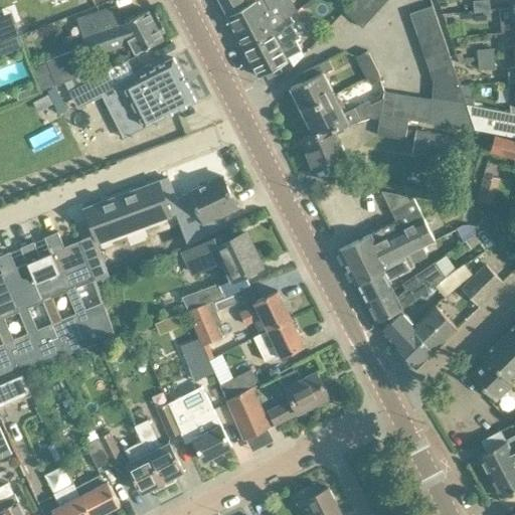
[(219,0),(227,15),(226,15),(227,16),(256,0),(219,0)]
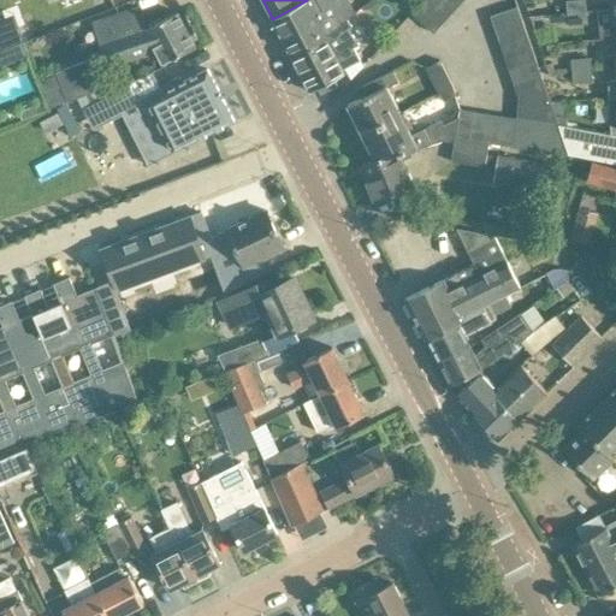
[(307,0),(272,19),(290,54),(324,36),(317,22),(326,17),(323,10),(341,0),(307,0)]
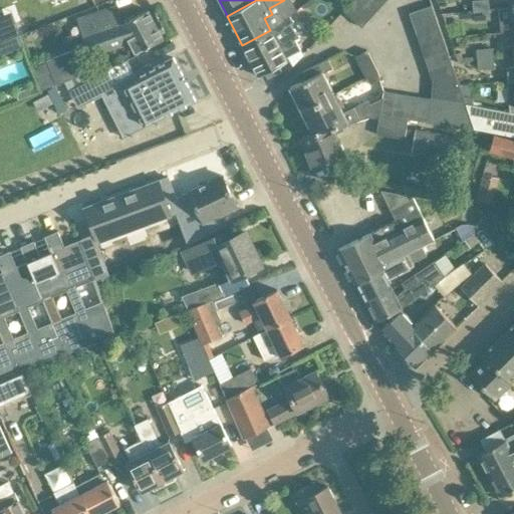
[(366,0),(352,0),(351,2),(369,18),(377,9),(366,0)]
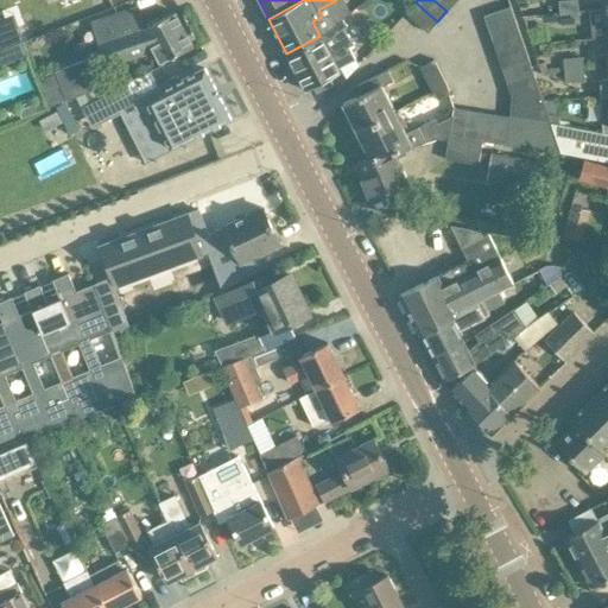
[(434,0),(447,11),(456,1),(454,0),(434,0)]
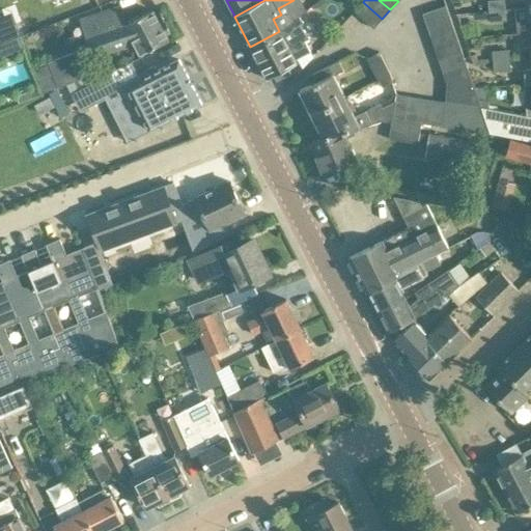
[(488,11),(505,9),(505,0),(487,1),(488,11)]
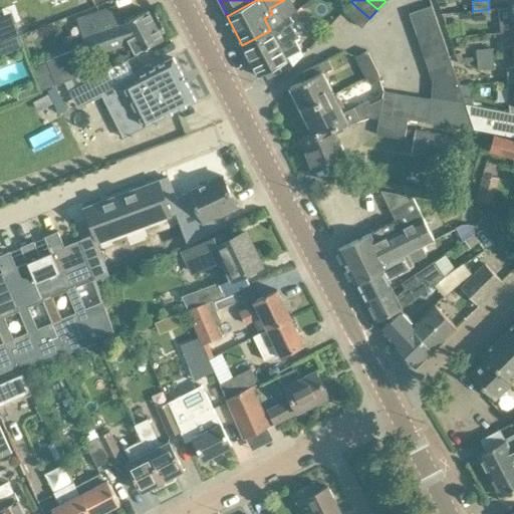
[(361,27),(369,18),(351,2),(343,11),(361,27)]
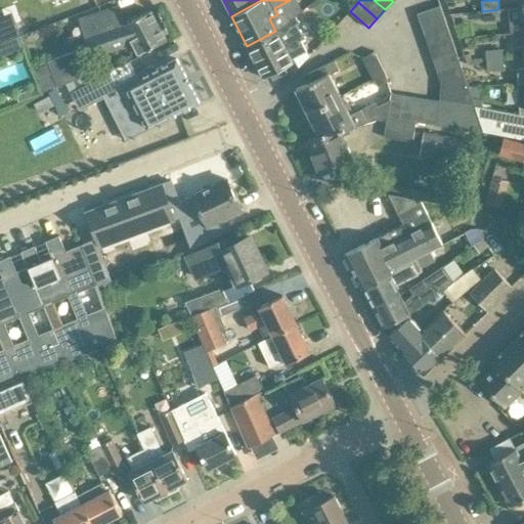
[(417,13),(421,25),(444,17),(440,5),(417,13)]
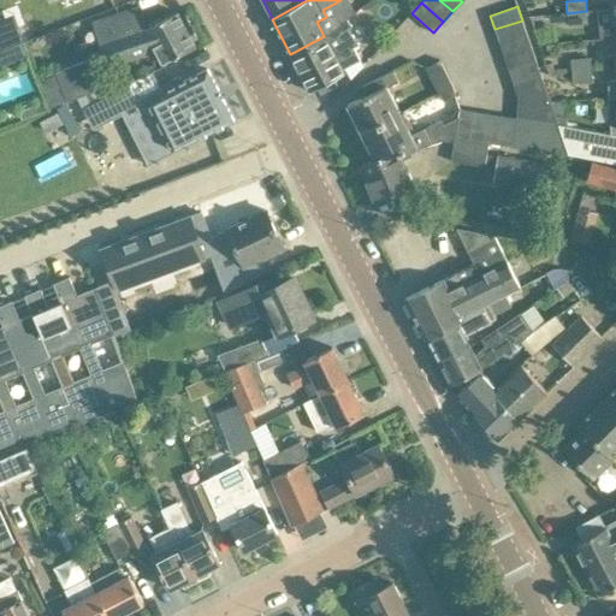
[(163,63),(195,46),(177,11),(144,28),(144,27),(141,28),(134,7),(102,18),(110,39),(99,43),(107,66),(155,49),(163,63)]
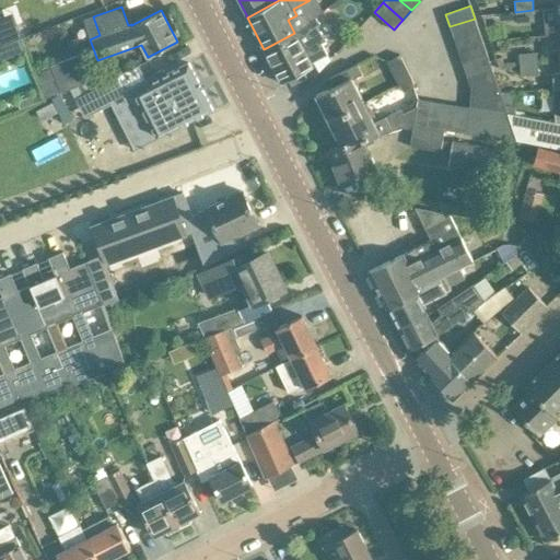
[(533,10),(515,12),(516,22),(534,21),(533,10)]
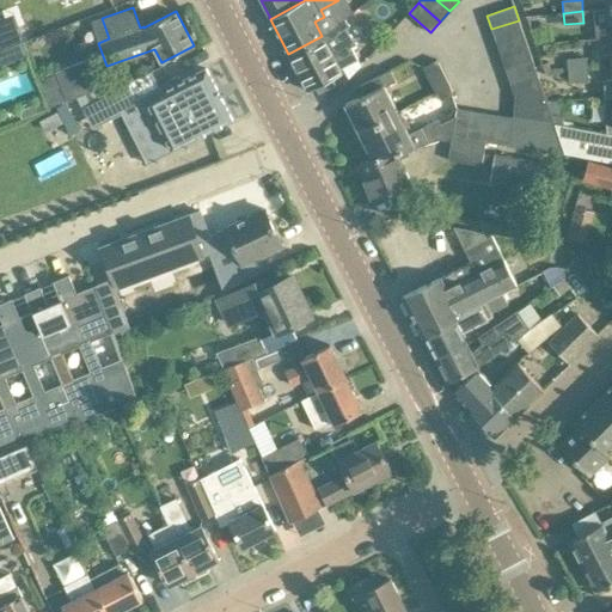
[(288,54),(307,91),(316,87),(318,93),(336,84),(332,78),(342,73),(340,68),(357,59),(350,46),(355,42),(346,28),(349,24),(344,18),(322,36),(288,54)]
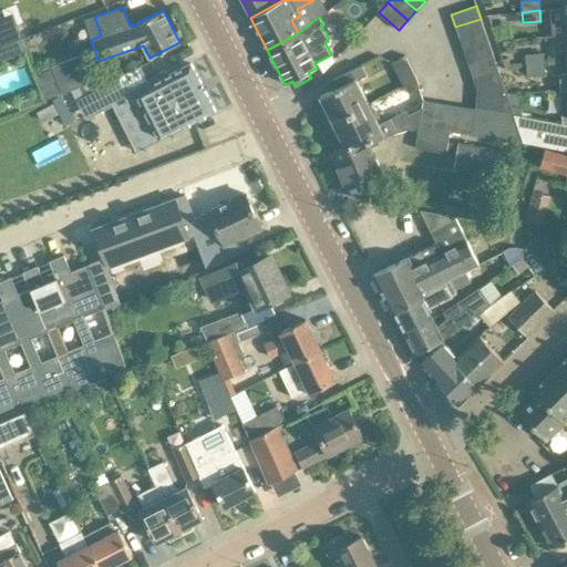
[(485,31),(481,19),(455,27),(460,40),(485,31)]
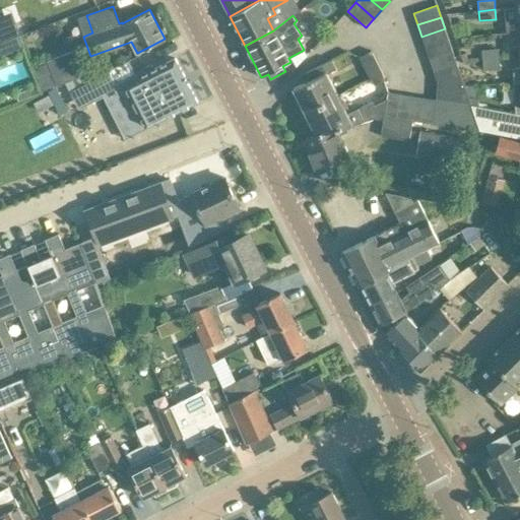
[(453,51),(445,28),(421,37),(430,59),(453,51)]
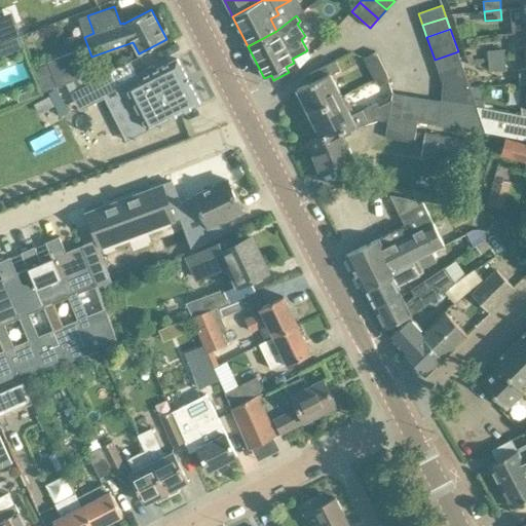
[(488,61),(504,60),(504,49),(487,51),(488,61)]
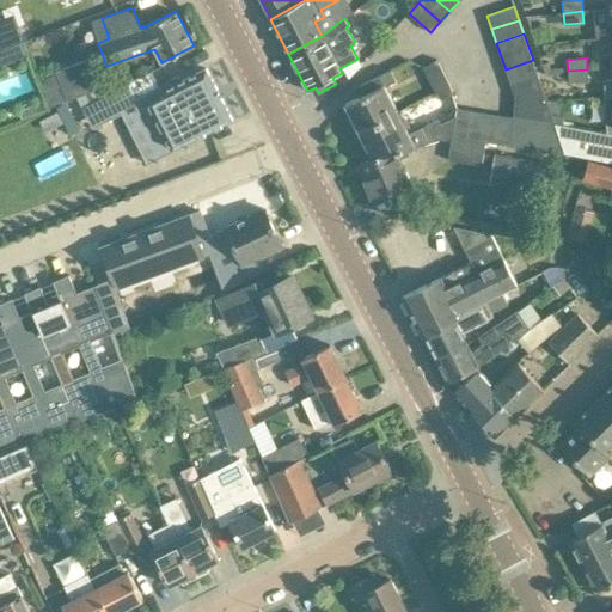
[(436,92),(450,85),(436,60),(423,67),(436,92)]
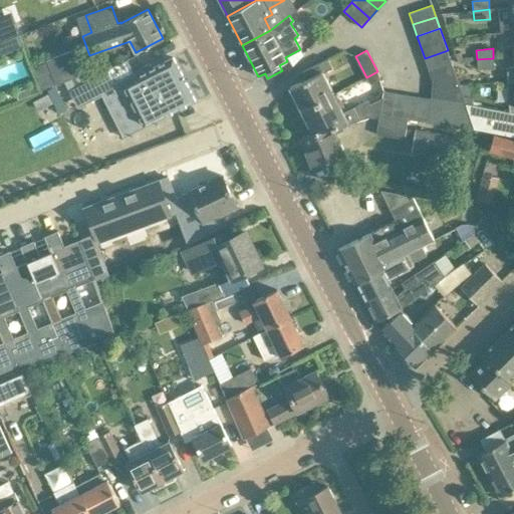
[(452,62),(448,50),(425,58),(429,70),(452,62)]
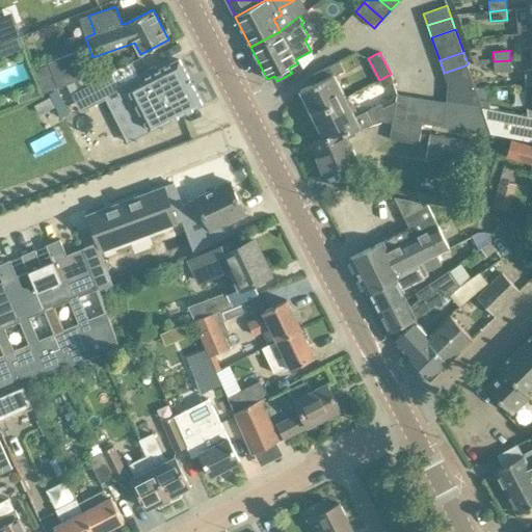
[(59,87),(74,82),(83,79),(74,53),(49,62),(59,87)]
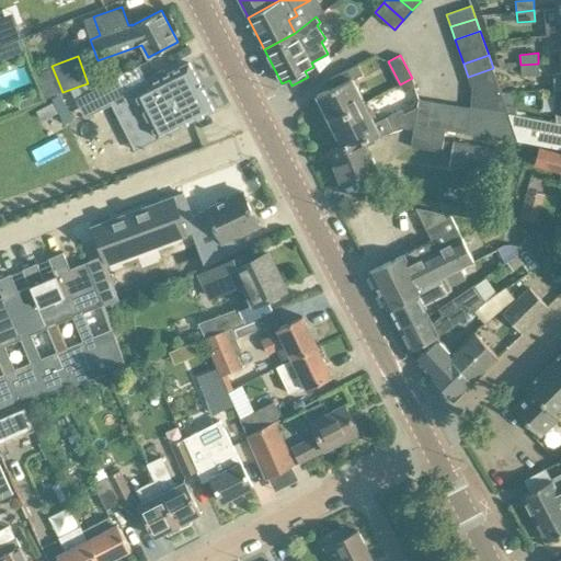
[(137,82),(107,98),(135,150),(213,111),(189,63),(165,75),(163,69),(137,82)]
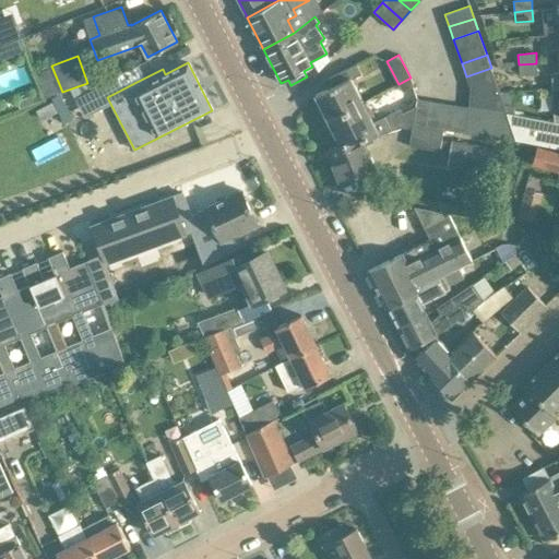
[(536,63),(519,64),(520,75),(537,73),(536,63)]
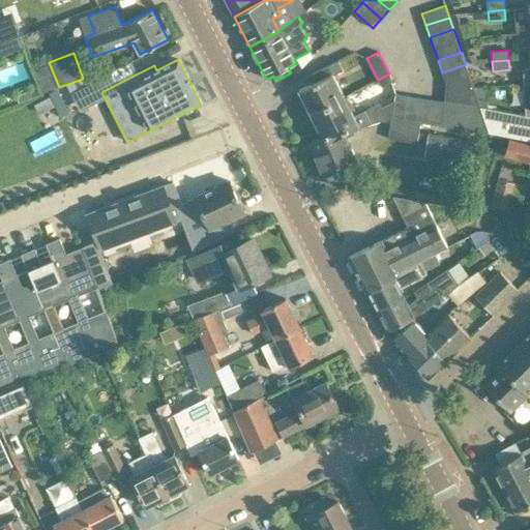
[(480,107),(466,64),(442,72),(445,83),(444,101),(480,107)]
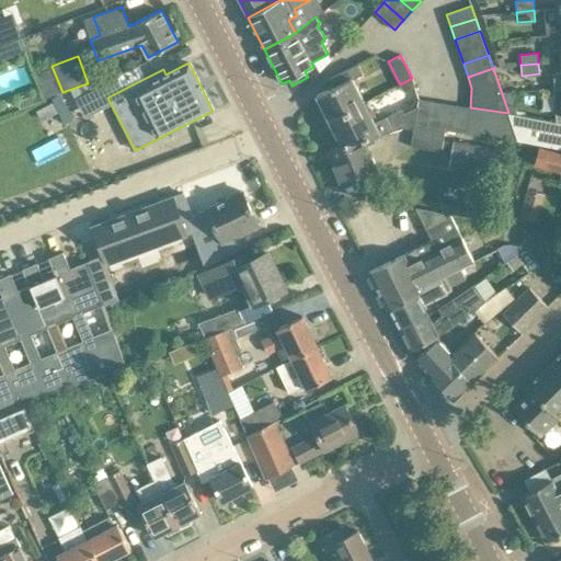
[(316,95),(329,121),(364,103),(347,69),(330,78),(333,87),(316,95)]
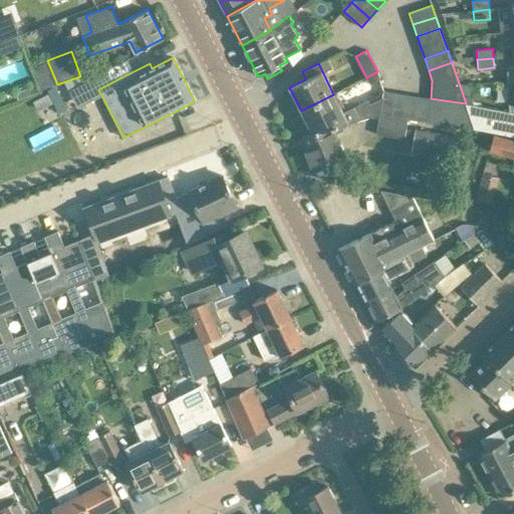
[(83,81),(80,76),(71,79),(81,97),(104,85),(98,73),(83,81)]
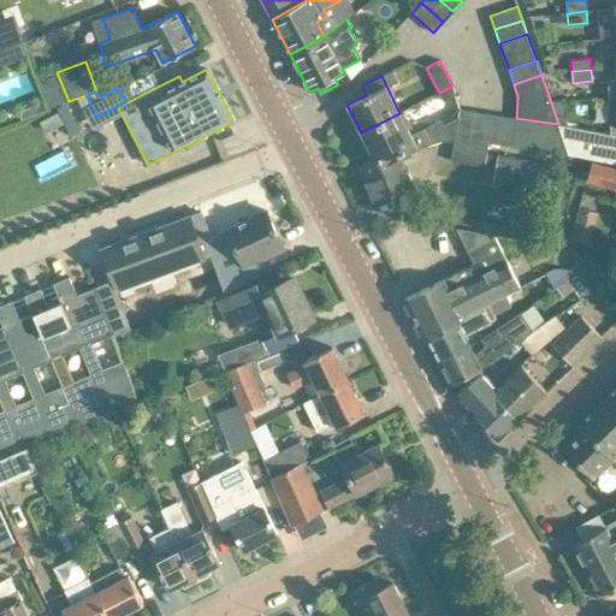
[(58,110),(41,118),(46,129),(64,120),(58,110)]
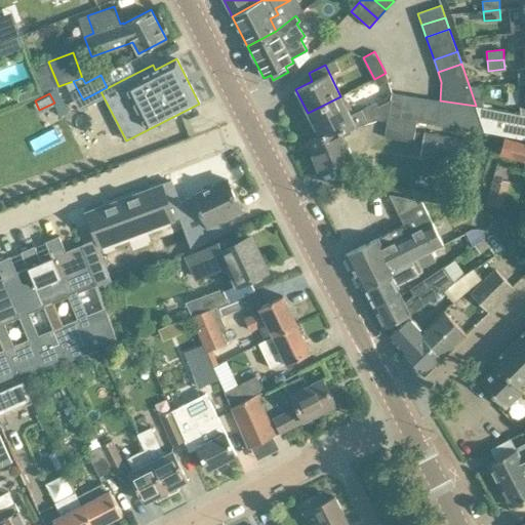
[(308,140),(308,142),(325,134),(324,132),(337,127),(339,131),(350,128),(356,127),(375,122),(388,118),(401,120),(405,95),(392,93),(392,101),(377,108),(376,105),(351,116),(340,96),(308,113),(319,135),(308,140)]
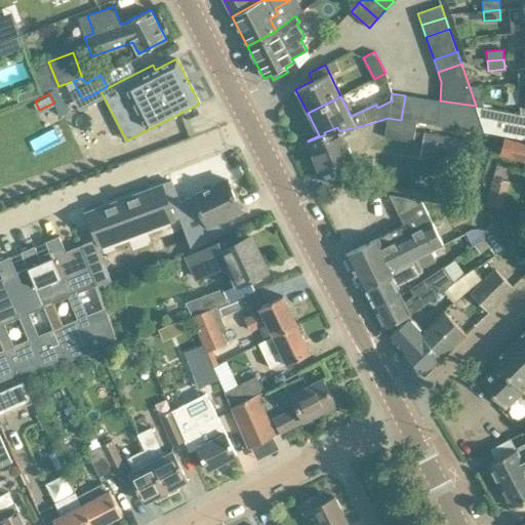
[(401,120),(412,122),(417,96),(405,95),(401,120)]
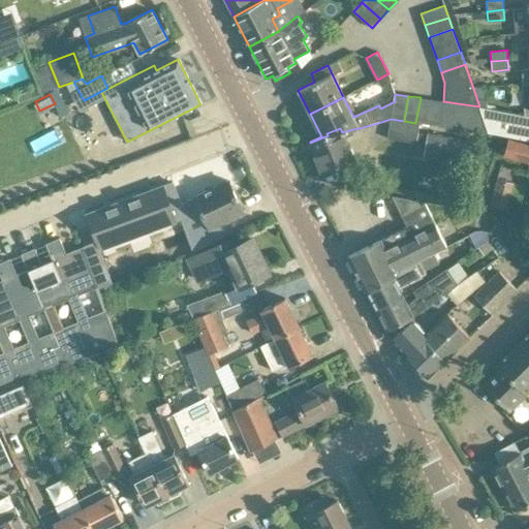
[(415,123),(421,124),(428,125),(432,99),(421,97),(415,123)]
